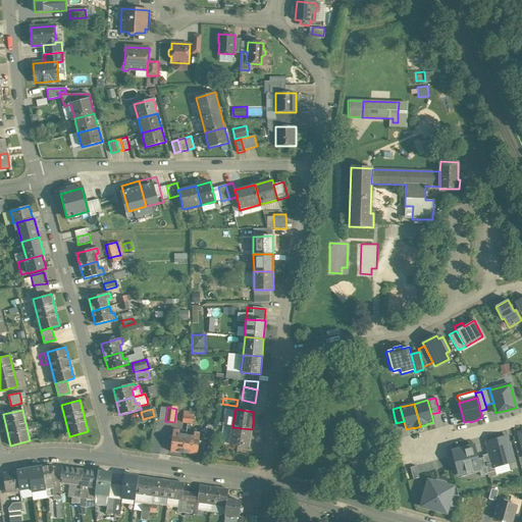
[(213,442),(218,444),(220,430),(222,431),(223,425),(216,424),(213,442)]
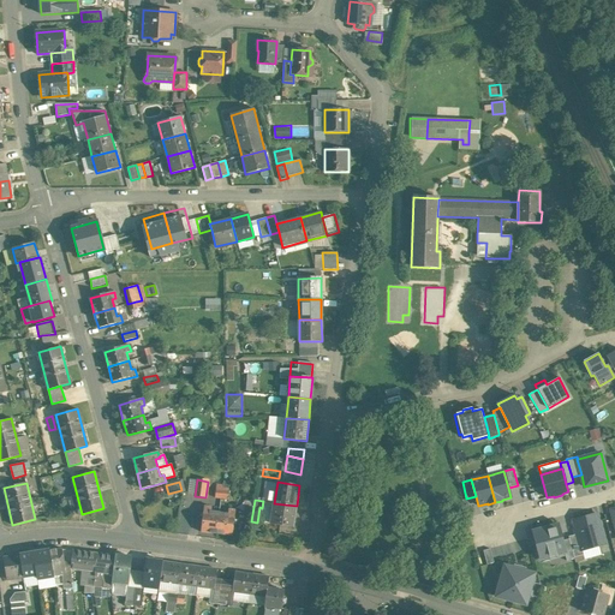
[(297,506),(274,503),(272,524),(293,527),(297,506)]
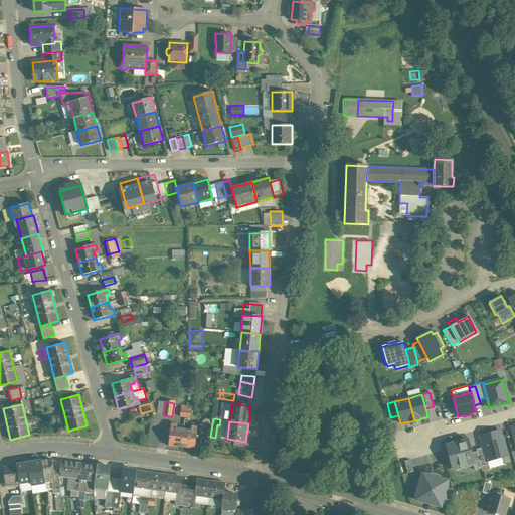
[(183,430),(176,428),(177,424),(171,423),(168,445),(181,447),(183,430)]
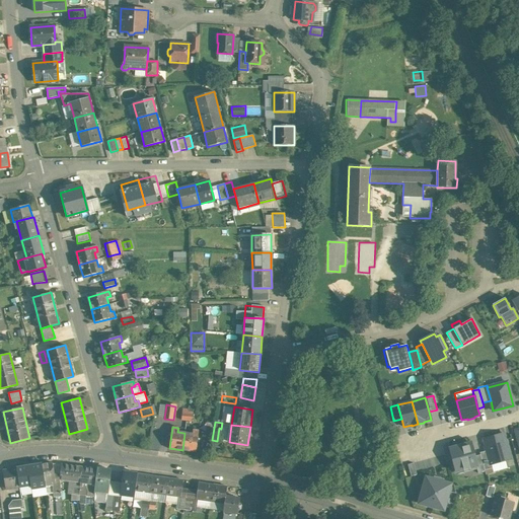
[(193,434),(184,433),(182,450),(196,452),(199,431),(193,430),(193,434)]
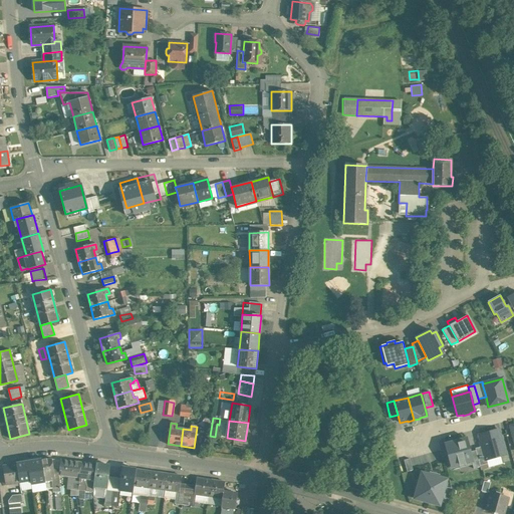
[(486,460),(487,460),(500,456),(505,455),(498,430),(479,435),(482,447),(486,460)]
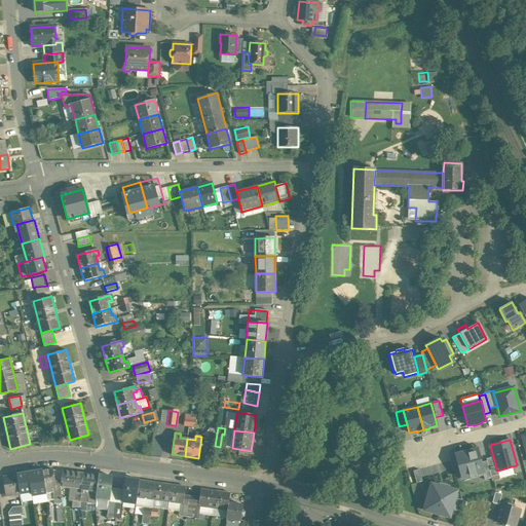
[(220,447),(215,446),(214,453),(223,454),(224,448),(220,447)]
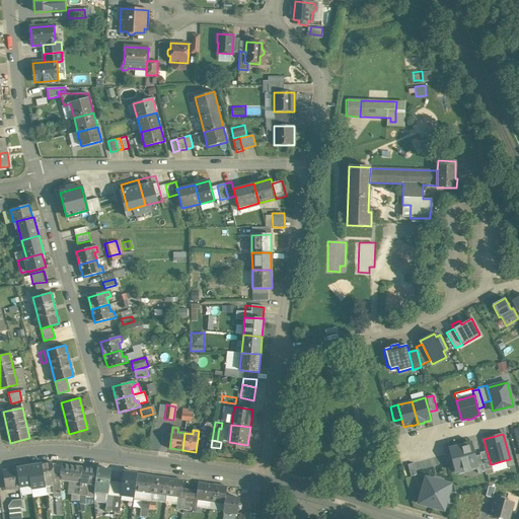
[(456,470),(475,465),(476,465),(474,456),(470,443),(450,448),(456,470)]
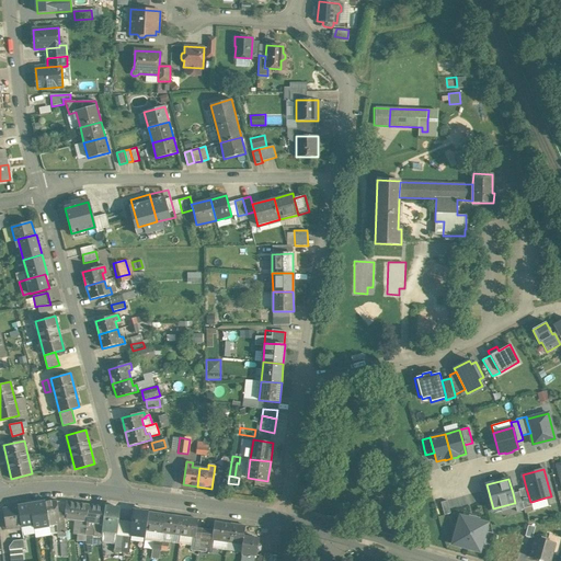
[(518,490),(519,492),(524,510),(525,513),(534,511),(531,502),(530,502),(526,488),(518,490)]
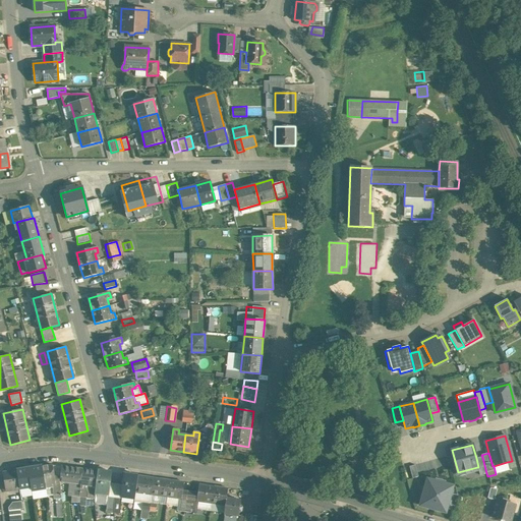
[(479,475),(486,473),(482,457),(476,458),(478,467),(477,467),(479,475)]
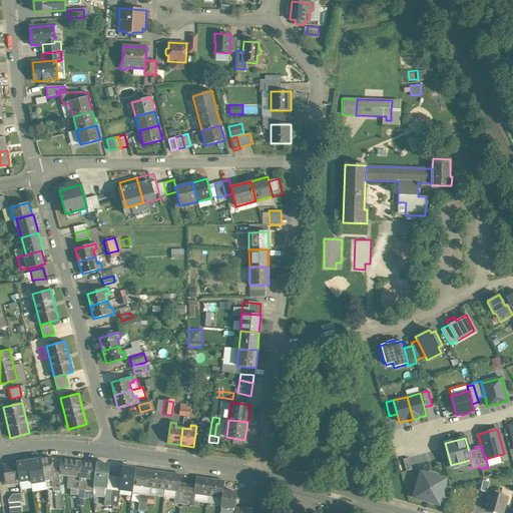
[(501,463),(499,455),(486,459),(488,467),(501,463)]
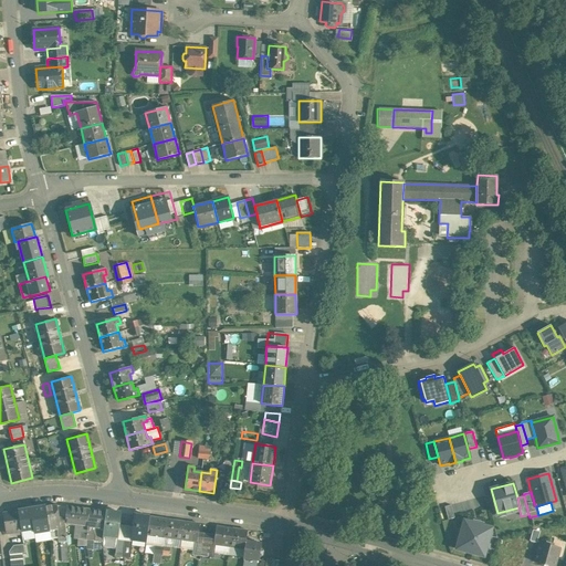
[(58,505),(46,506),(49,525),(50,528),(56,527),(58,537),(66,536),(65,524),(66,517),(58,519),(58,505)]
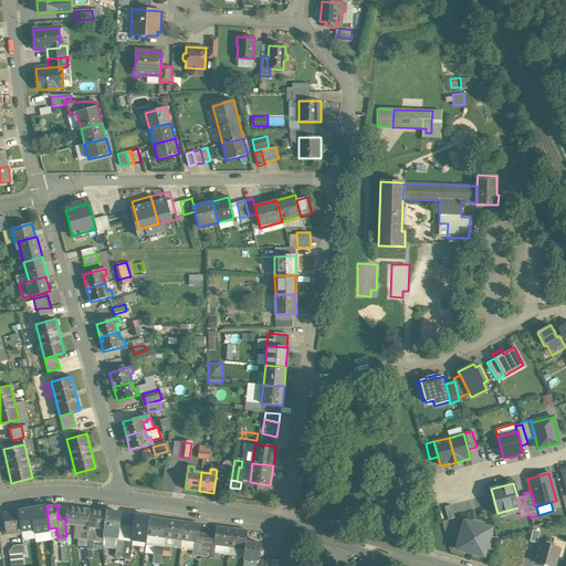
[(444,507),(449,520),(454,517),(451,505),(444,507)]
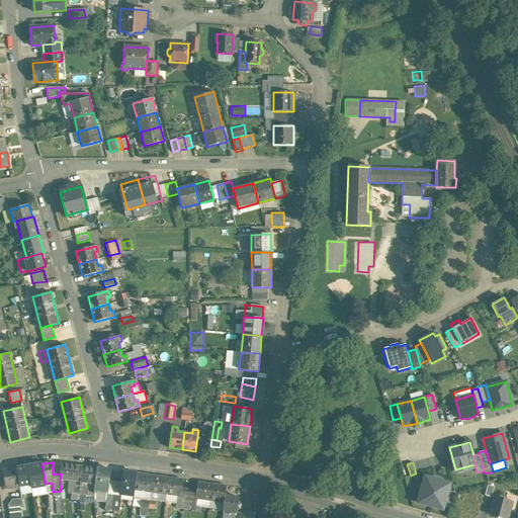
[(42,463),(28,465),(30,484),(31,488),(46,486),(45,481),(42,463)]
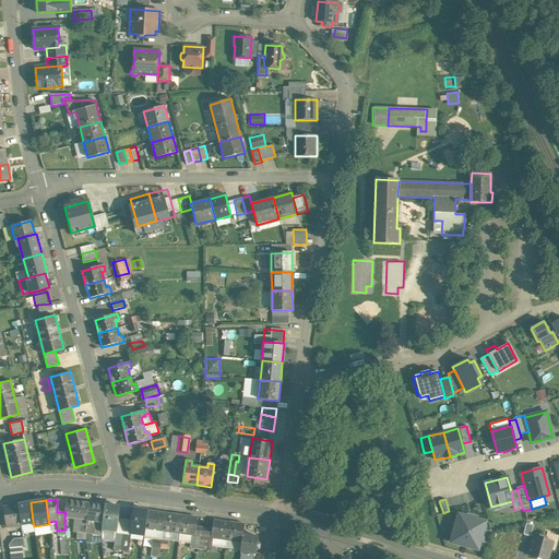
[(82,502),(67,500),(66,511),(64,518),(79,520),(78,533),(85,533),(88,503),(82,502)]
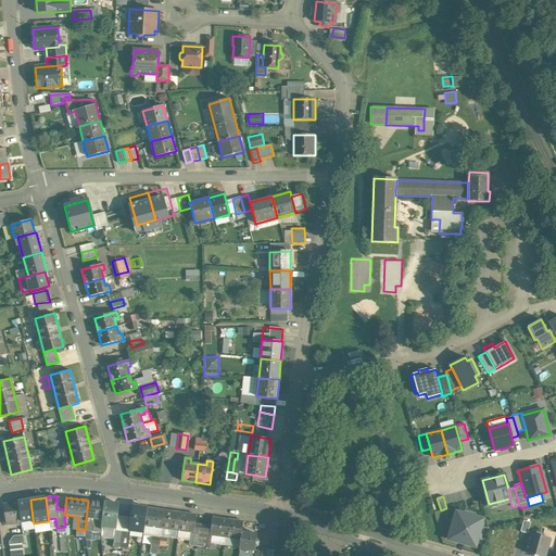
[(30,500),(17,502),(21,521),(33,519),(30,500)]
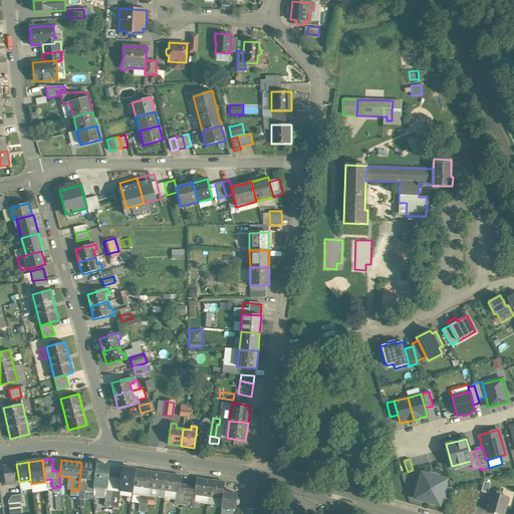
[(96,464),(81,463),(78,490),(86,491),(87,486),(86,486),(83,479),(94,480),(96,464)]
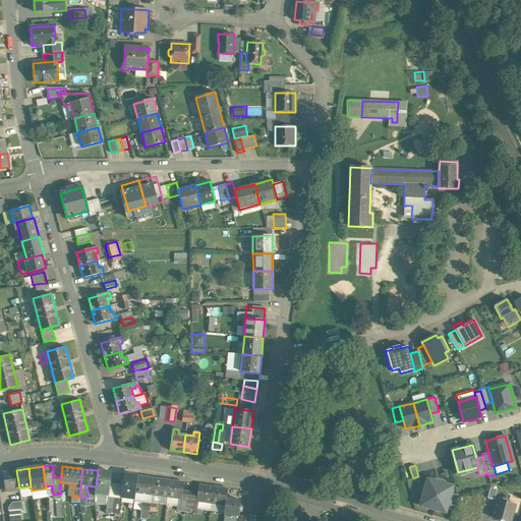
[(16,470),(4,472),(5,482),(6,490),(19,488),(16,470)]
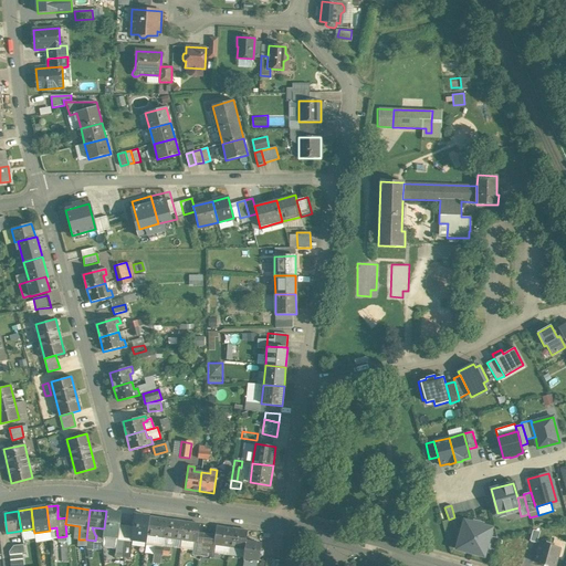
[(122,513),(106,511),(104,528),(104,534),(117,536),(117,537),(118,537),(122,513)]
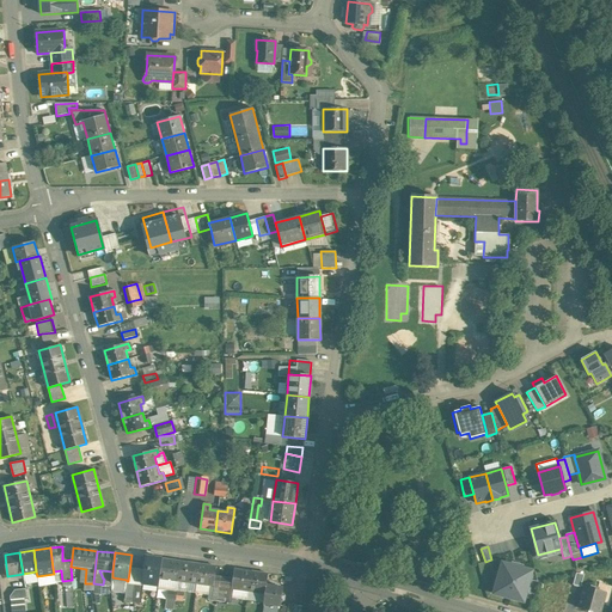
[(161,558),(145,557),(141,582),(142,582),(142,581),(157,583),(155,598),(157,598),(159,579),(161,558)]
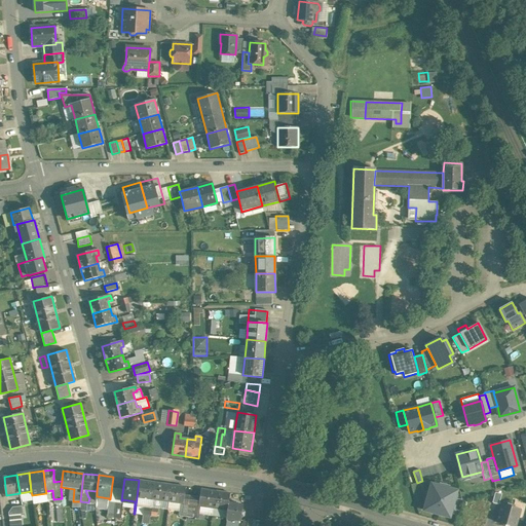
[(155,483),(139,480),(137,497),(153,499),(155,483)]
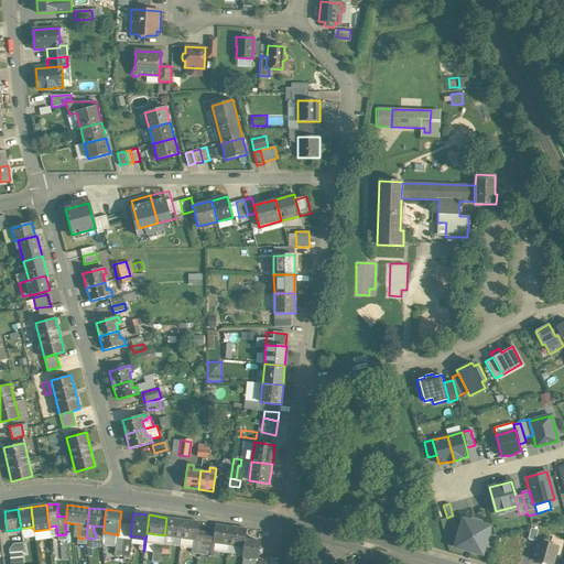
[(184,520),(166,518),(164,535),(181,538),(184,520)]
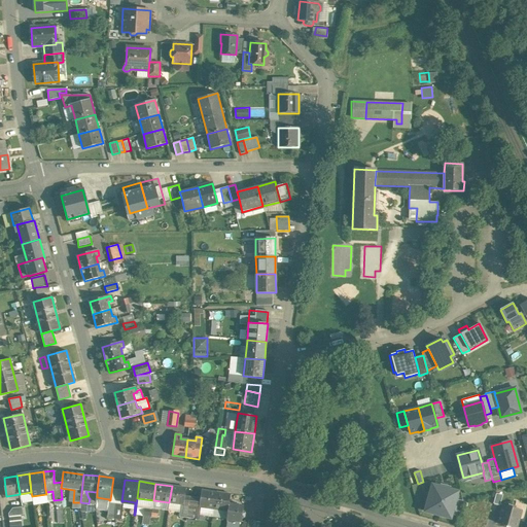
[(185,488),(172,486),(169,502),(181,504),(179,517),(186,518),(188,505),(189,497),(184,496),(185,488)]
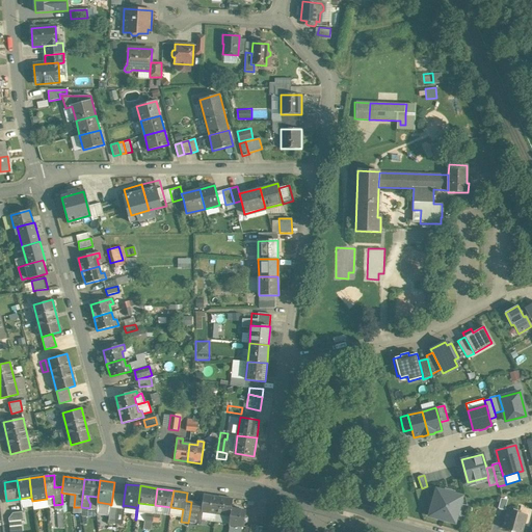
[(454,523),(459,504),(461,497),(437,490),(430,515),(454,523)]
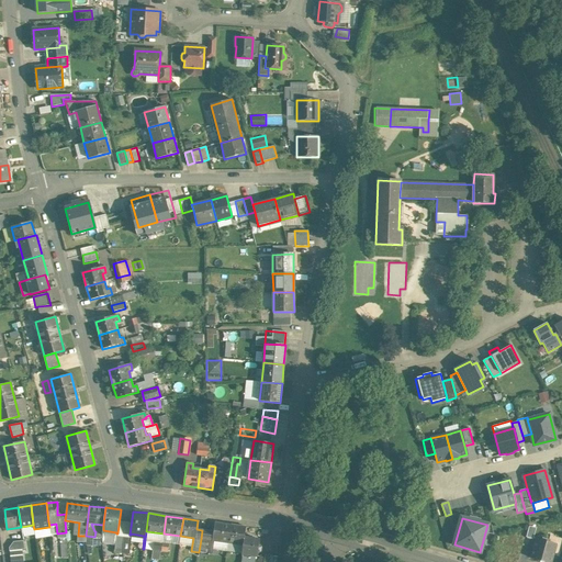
[(231,525),(215,523),(214,531),(202,530),(201,539),(213,540),(227,542),(231,525)]
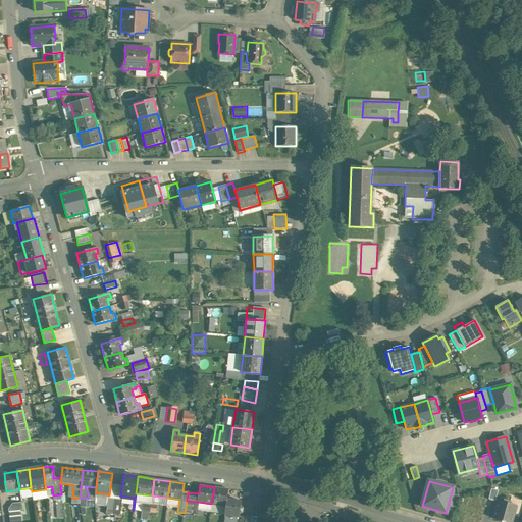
[(228,489),(214,487),(211,504),(225,506),(224,514),(239,516),(241,502),(226,500),(228,489)]
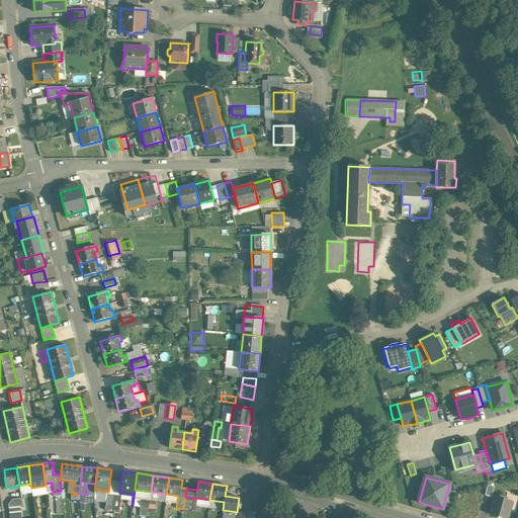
[(494,487),(488,485),(485,495),(491,497),(494,487)]
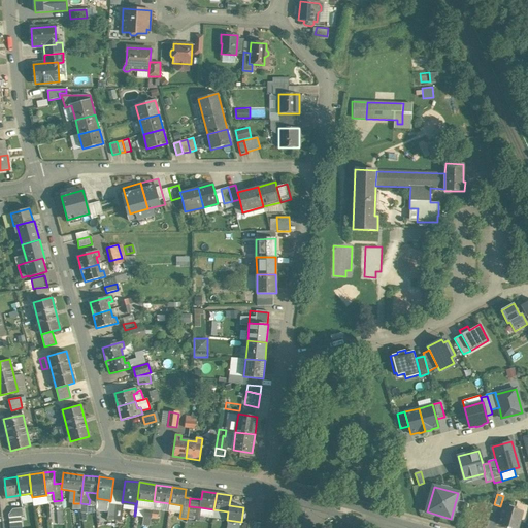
[(517,527),(523,512),(503,505),(498,524),(507,527),(513,527),(517,527)]
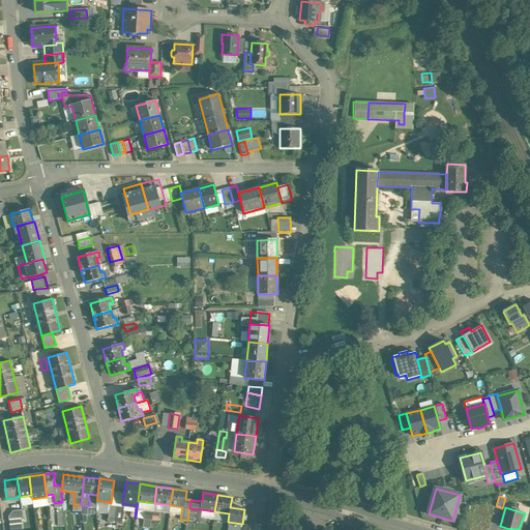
[(22,509),(12,510),(8,517),(9,520),(24,518),(22,509)]
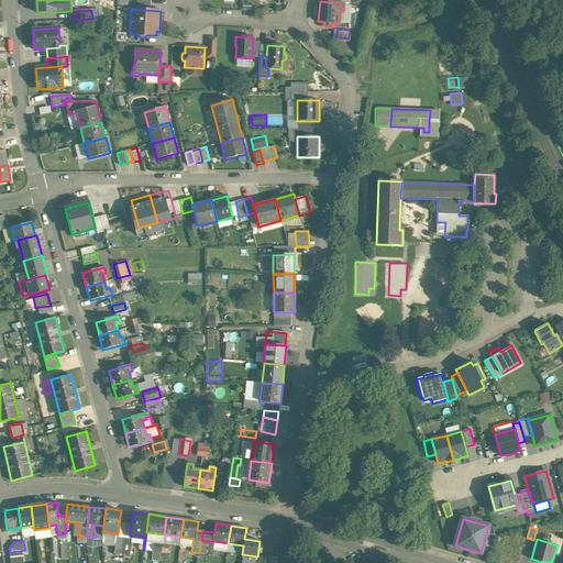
[(153,547),(153,559),(161,559),(161,552),(168,552),(168,548),(153,547)]
